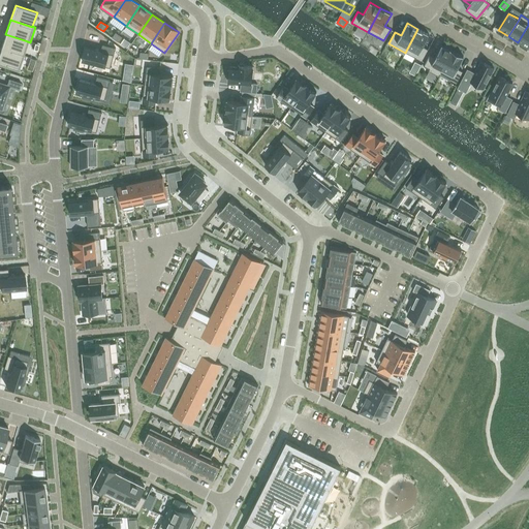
[(528,25),(518,42),(528,48),(528,45),(528,25)]
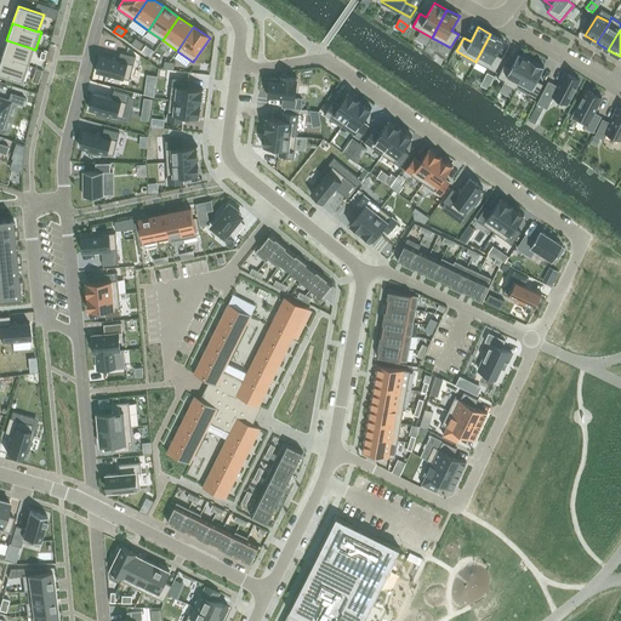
[(490,34),(476,62),(495,72),(502,58),(496,55),(503,40),(490,34)]
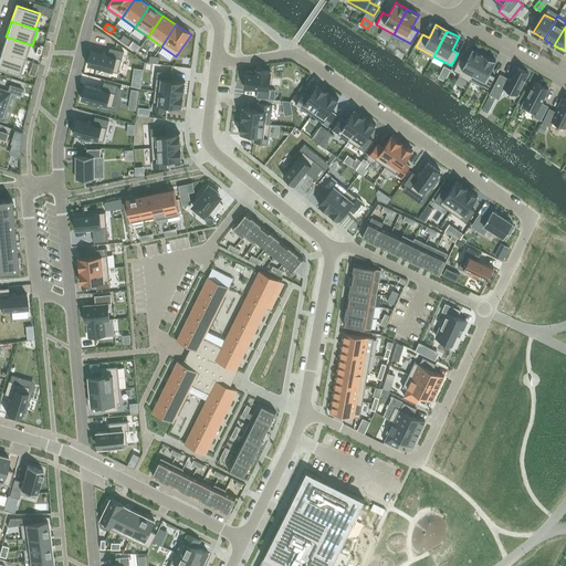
[(1,52),(24,60),(29,44),(30,44),(6,37),(1,52)]
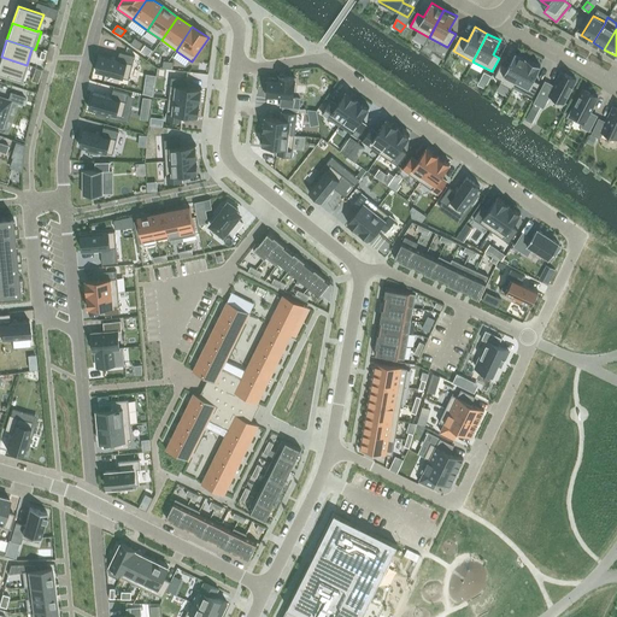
[(147,46),(142,52),(148,56),(153,51),(147,46)]
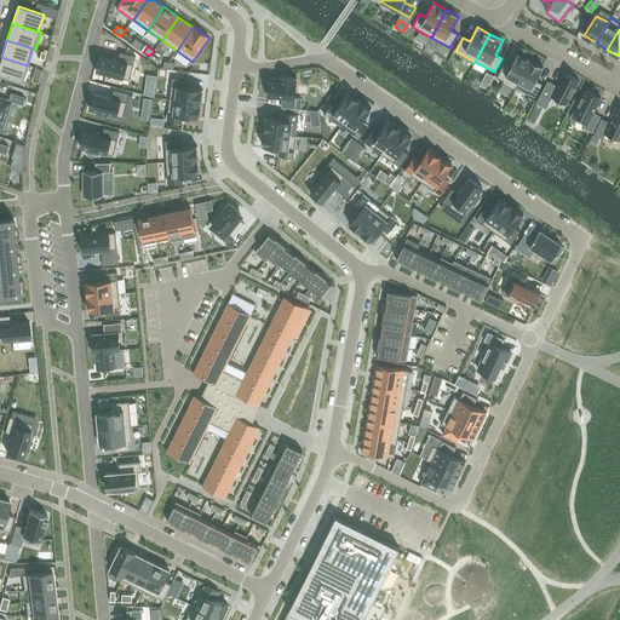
[(101,56),(96,72),(130,80),(136,56),(120,52),(119,61),(101,56)]
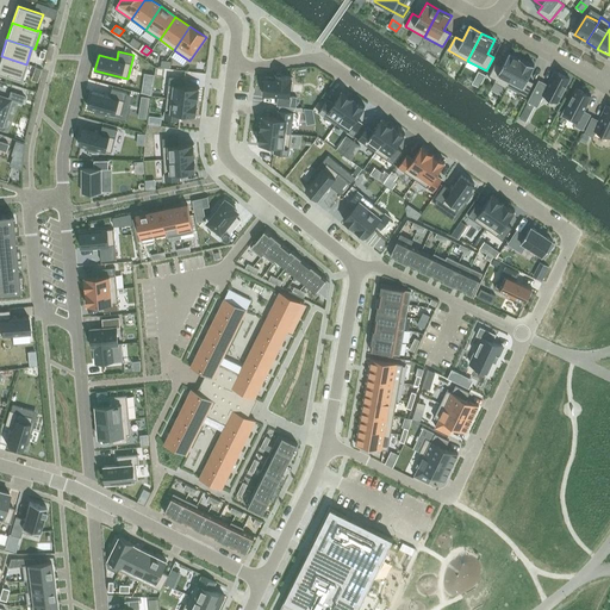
[(508,86),(522,58),(523,56),(512,51),(512,54),(510,53),(502,66),(496,62),(489,76),(496,80),(495,82),(506,88),(508,86)]
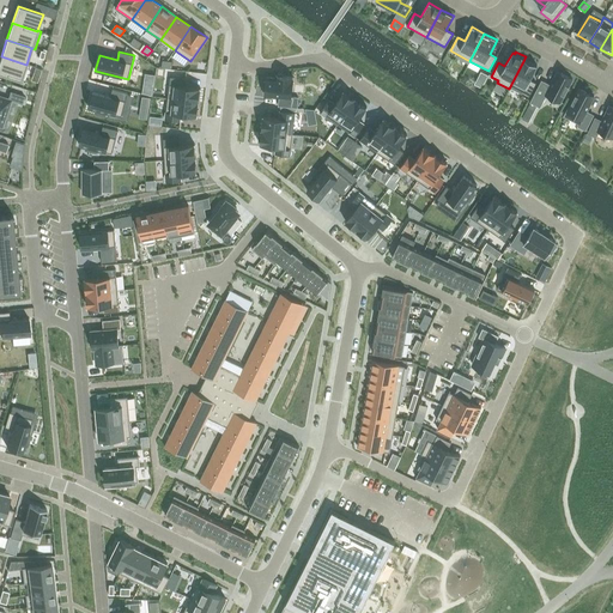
[(26,65),(1,56),(0,58),(0,73),(20,82),(26,65)]
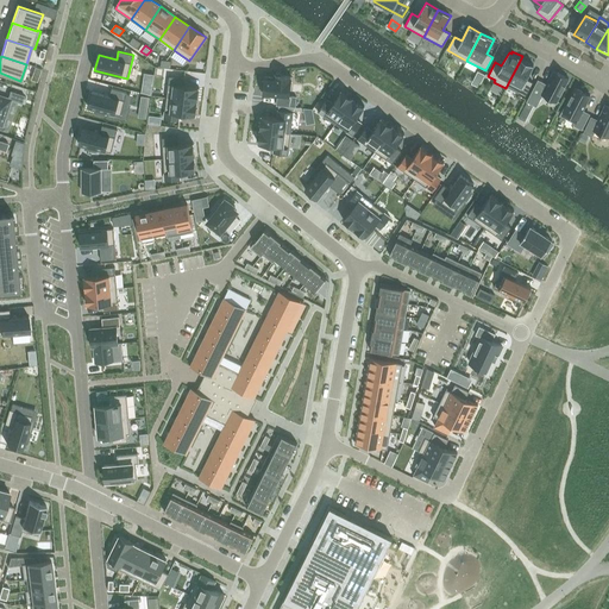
[(521,58),(507,86),(526,96),(533,82),(526,79),(534,66),(521,58)]
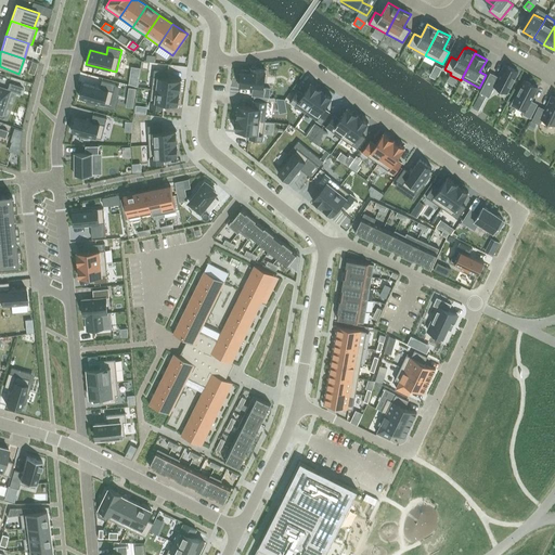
[(435,65),(433,71),(438,74),(441,68),(435,65)]
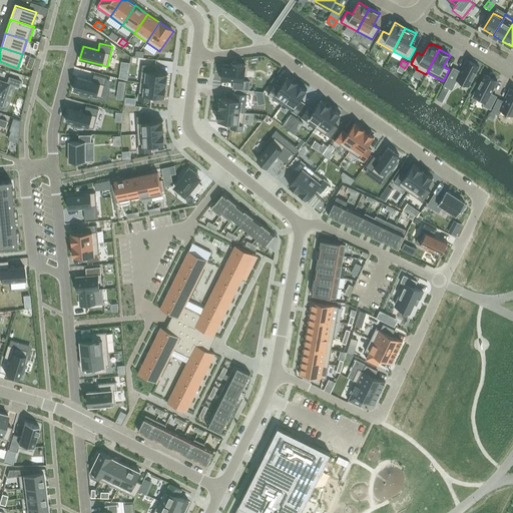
[(469,86),(479,66),(467,60),(461,71),(453,68),(444,85),(450,88),(452,89),(457,79),(469,86)]
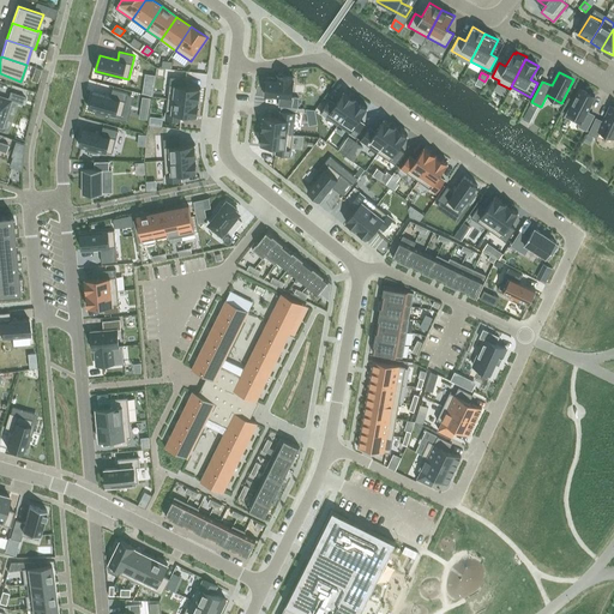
[(146,74),(143,94),(152,96),(155,76),(146,74)]
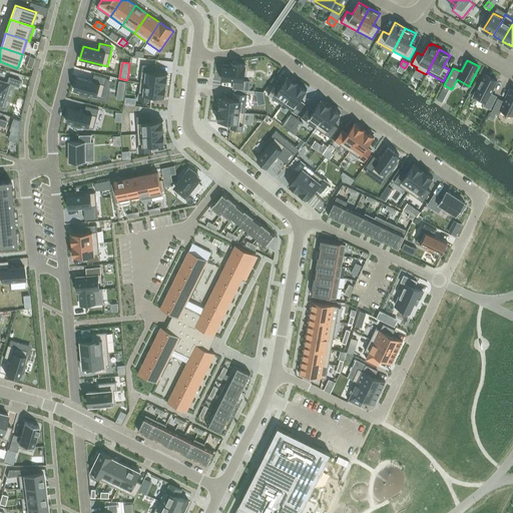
[(221,68),(220,75),(222,75),(221,79),(234,81),(233,89),(234,89),(247,90),(248,90),(249,81),(243,81),(245,65),(231,63),(231,65),(223,64),(223,68),(221,68)]
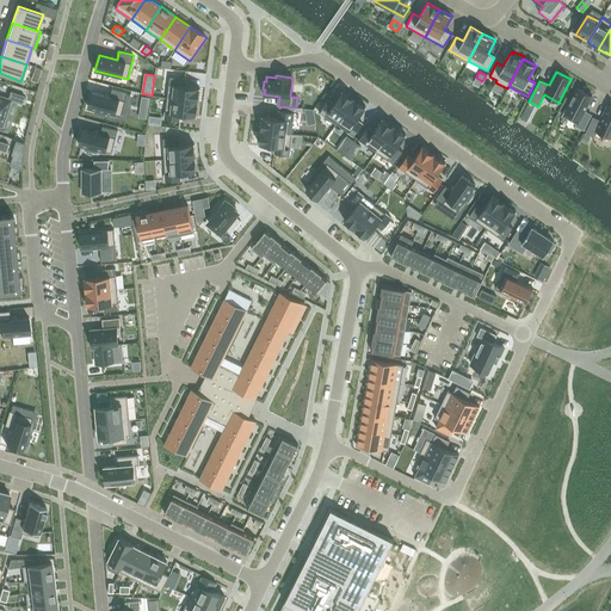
[(170,76),(167,98),(198,102),(199,87),(184,86),(185,79),(170,76)]
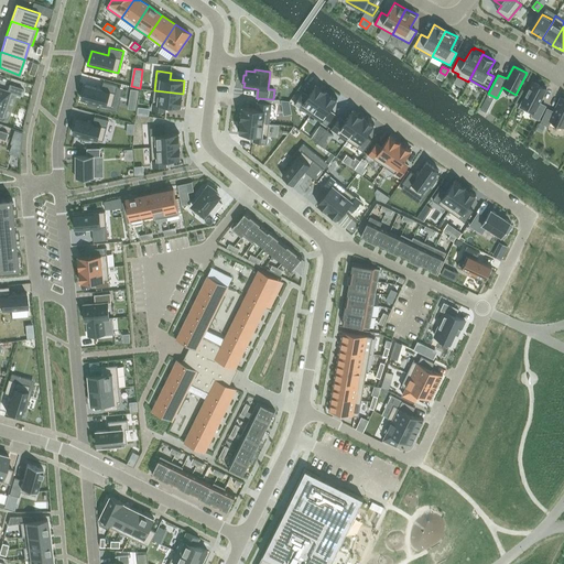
[(85,85),(82,99),(89,101),(88,104),(98,106),(98,104),(112,107),(118,85),(104,82),(101,89),(85,85)]
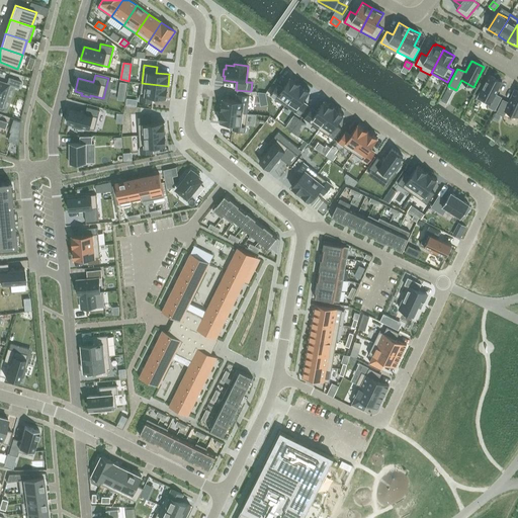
[(490,75),(478,98),(490,104),(489,106),(495,109),(501,97),(496,94),(502,80),(490,75)]
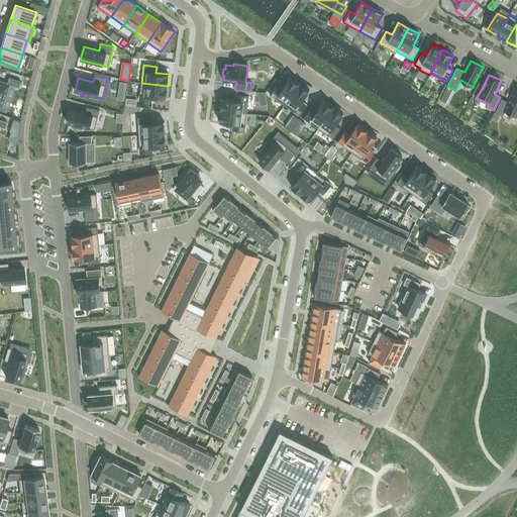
[(278,84),(270,95),(285,105),(300,84),(290,77),(283,88),(278,84)]
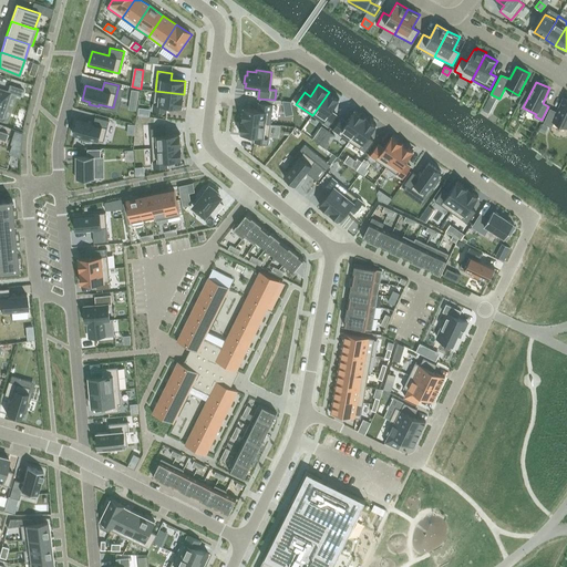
[(0,89),(0,116),(2,117),(10,93),(20,96),(23,90),(10,85),(8,92),(0,89)]
